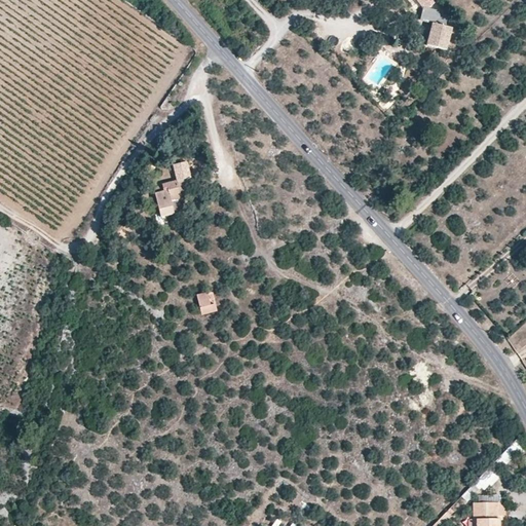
[(436,3),(431,0),(414,0),(423,11),(421,22),(431,24),(426,45),(448,50),(453,29),(446,27),(449,16),(439,13),(439,10),(429,8),(436,3)]
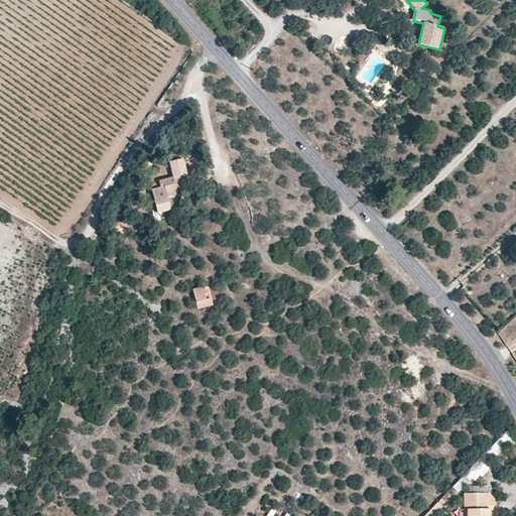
[(181,208),(177,192),(183,191),(179,176),(151,183),(158,213),(171,210),(181,208)]
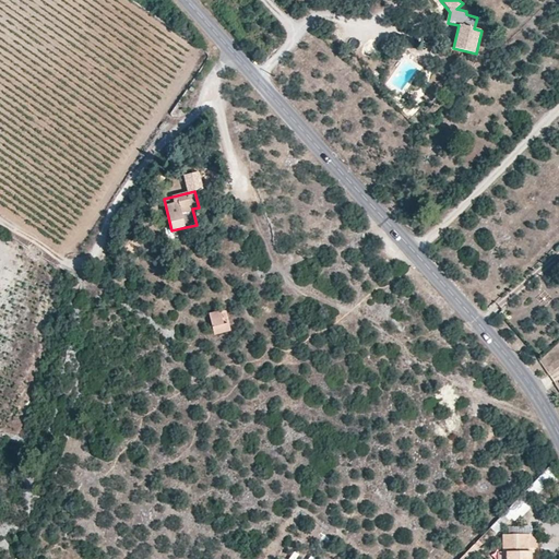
[(224,324),(221,311),(210,313),(215,335),(230,331),(228,323),(224,324)]
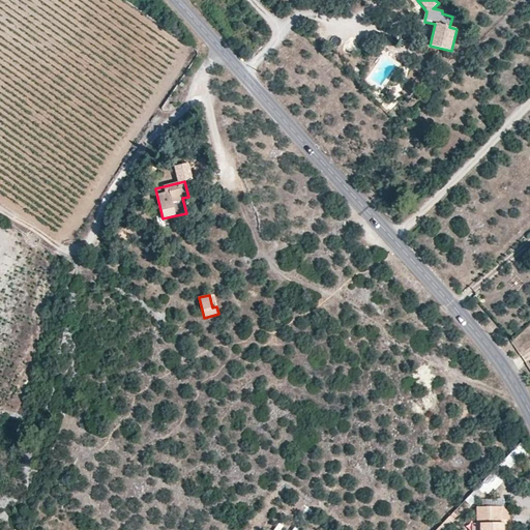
[(503,529),(503,523),(502,523),(501,506),(477,507),(477,529),(503,529)]
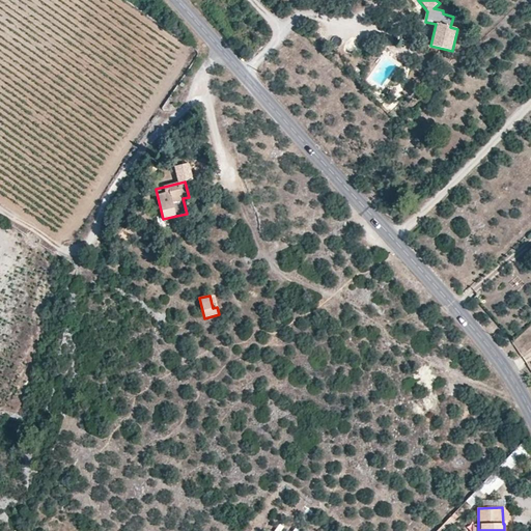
[(445,530),(454,522),(450,518),(437,530),(445,530)]
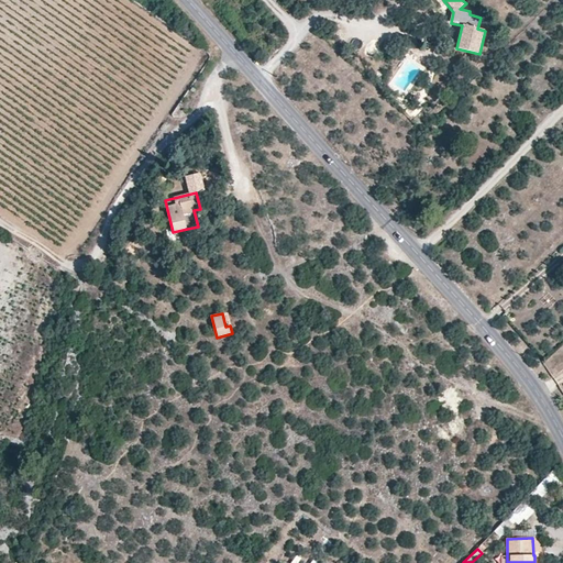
All buildings are outlined.
